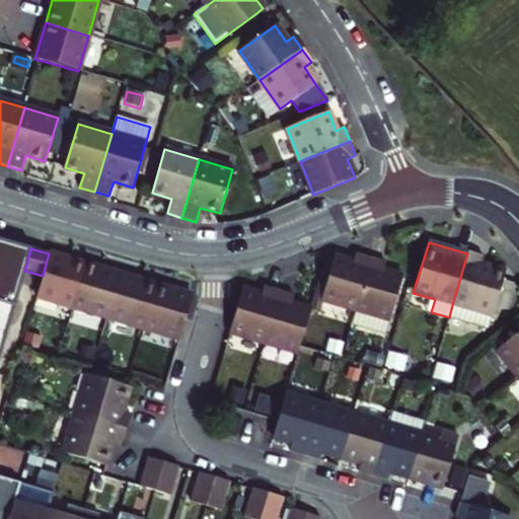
[(43,276),(36,296),(72,307),(85,265),(49,253),(43,276)]
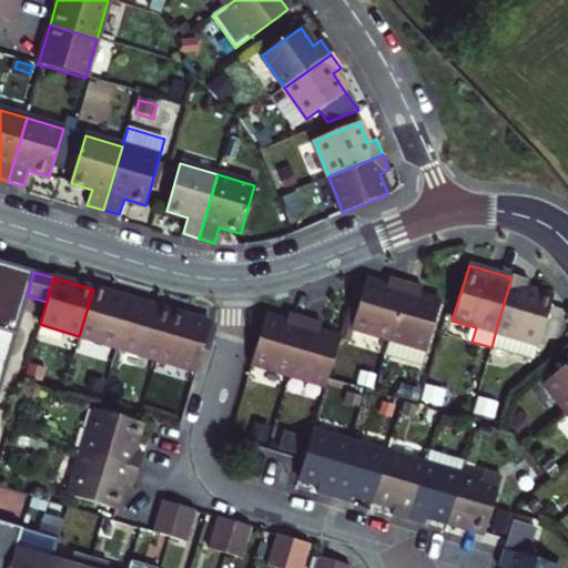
[(495,334),(492,347),(535,359),(551,301),(525,293),(527,282),(511,277),(495,334)]
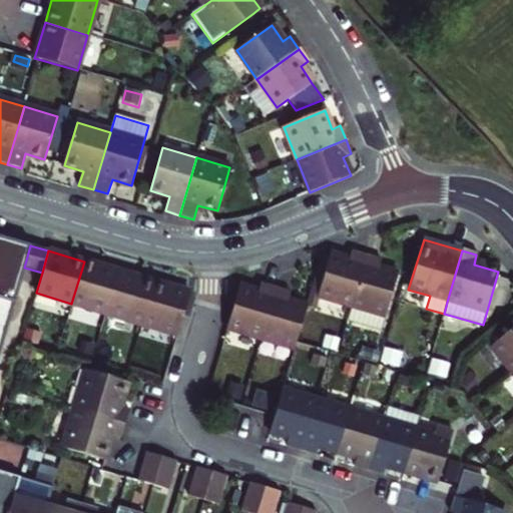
[(329,255),(317,297),(351,306),(366,258),(351,253),(349,262),(329,255)]
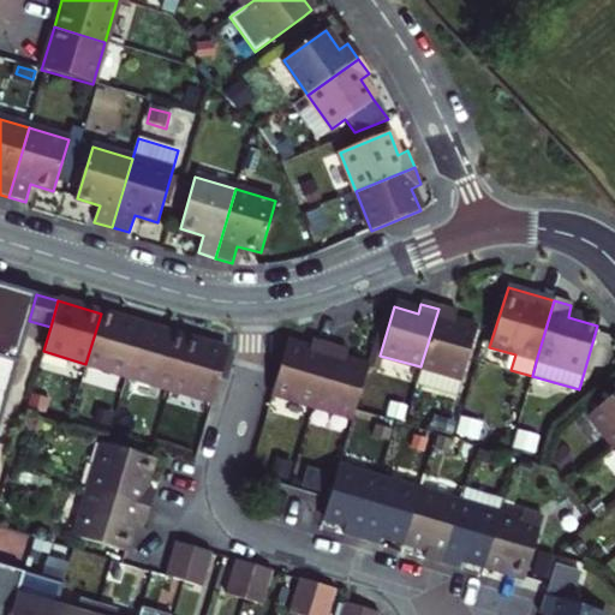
[(394,306),(383,311),(366,368),(376,370),(380,356),(394,306)]
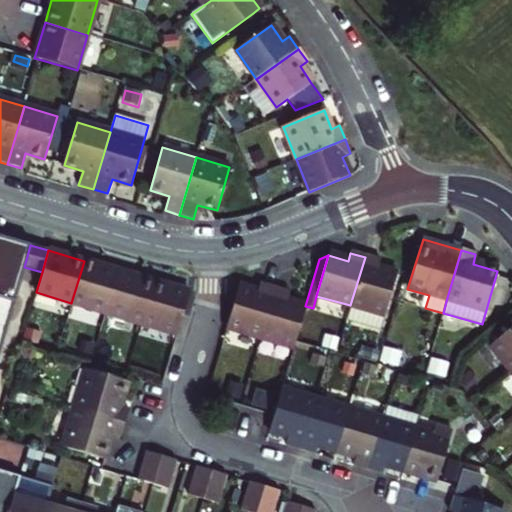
[(350,305),(346,320),(379,330),(395,275),(377,270),(379,261),(365,257),(350,305)]
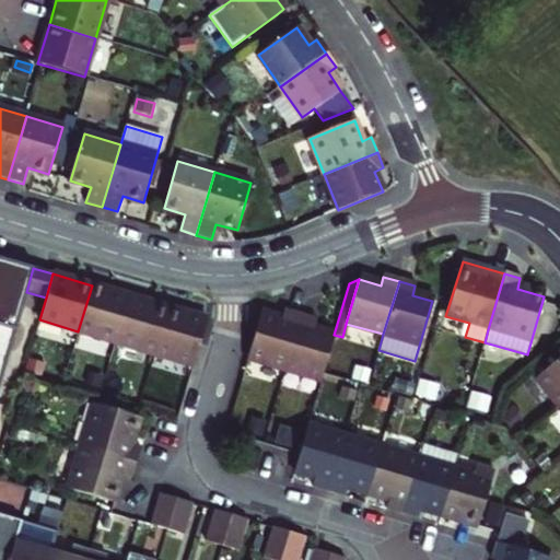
[(125,295),(92,286),(78,331),(117,342),(130,296),(125,295)]
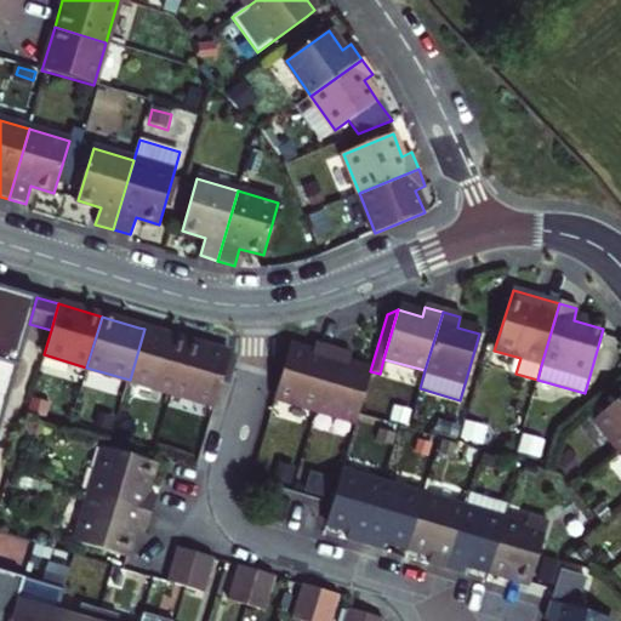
[(187,342),(144,329),(130,380),(172,392),(187,342)]
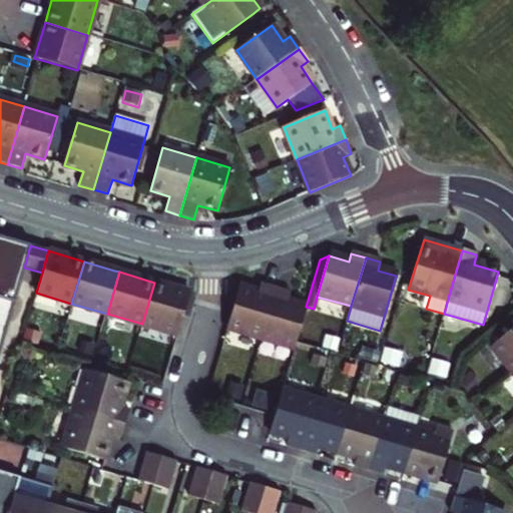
[(142,324),(177,335),(189,293),(154,283),(142,324)]
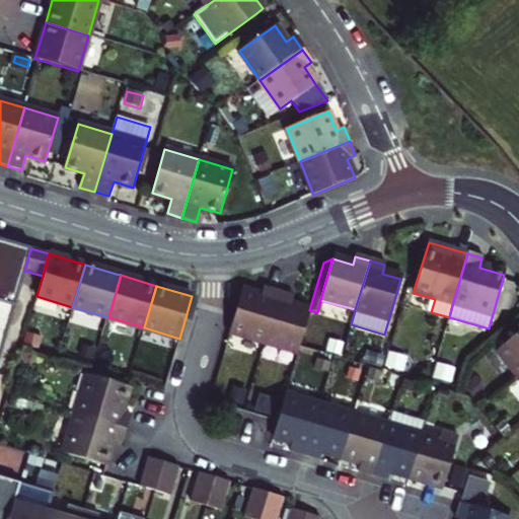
[(229,331),(264,343),(279,291),(264,287),(261,295),(242,290),(229,331)]
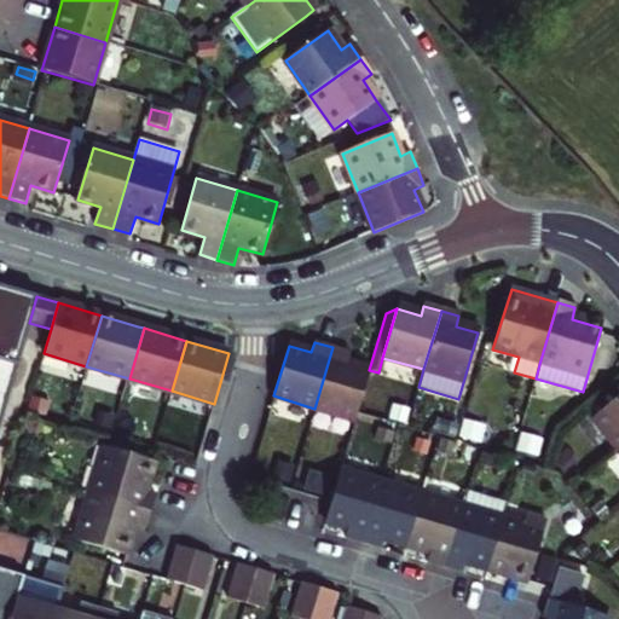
[(333,347),(314,409),(354,420),(357,412),(360,398),(369,370),(347,363),(350,352),(333,347)]
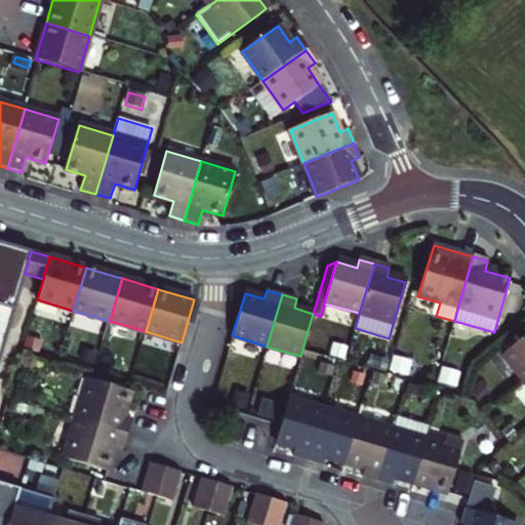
[(524,325),(496,349),(501,356),(524,335),(524,325)]
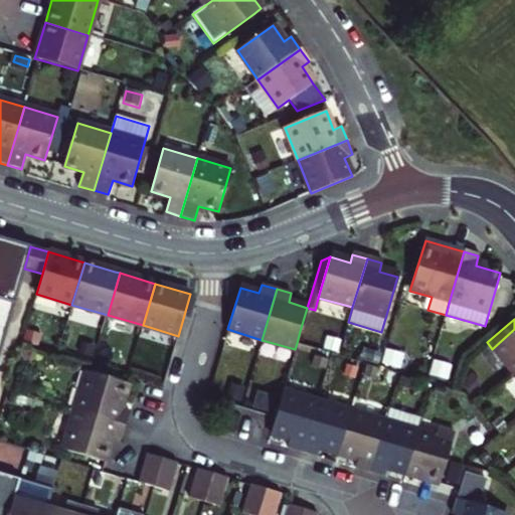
[(514,329),(492,349),(514,375),(514,374),(514,329)]
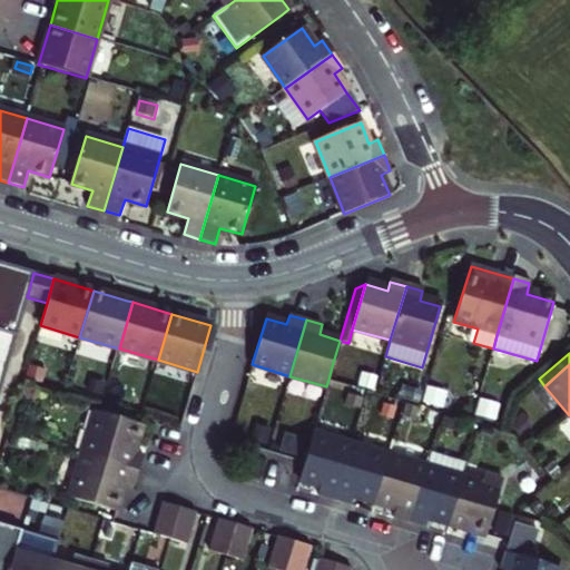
[(375,380),(362,376),(359,386),(372,390),(375,380)]
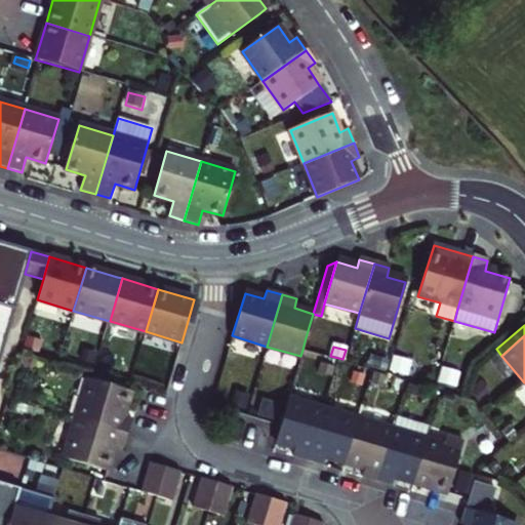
[(388,362),(378,359),(375,368),(385,371),(388,362)]
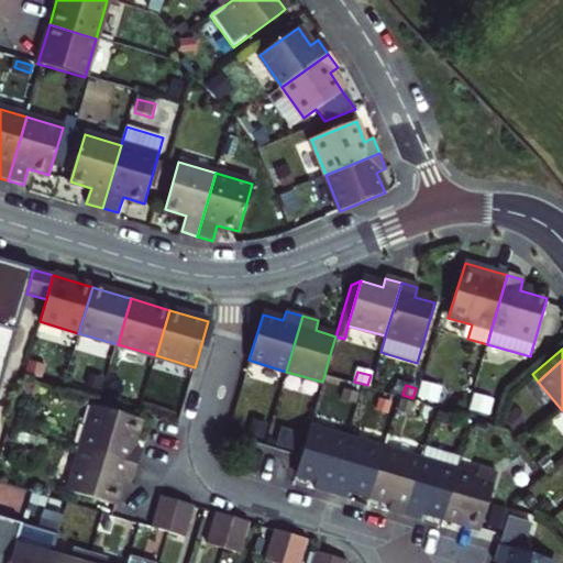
[(434,394),(421,389),(419,399),(432,404),(434,394)]
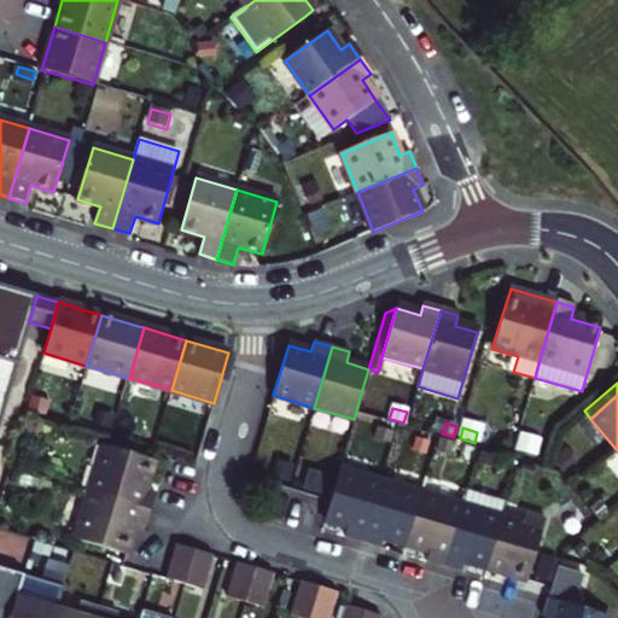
[(426,442),(414,438),(410,450),(423,454),(426,442)]
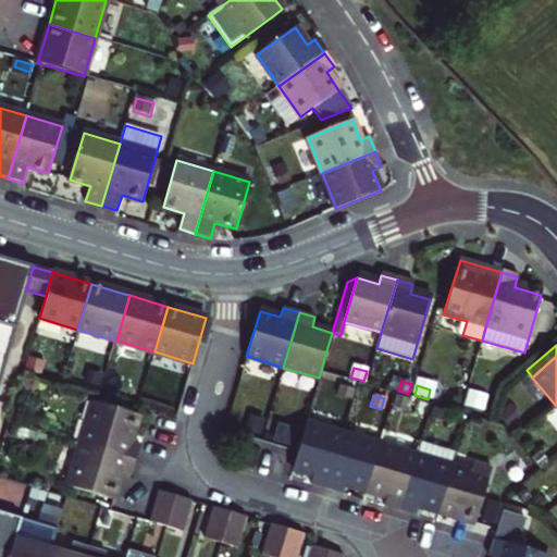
[(93,403),(81,444),(136,461),(140,445),(131,442),(138,416),(93,403)]
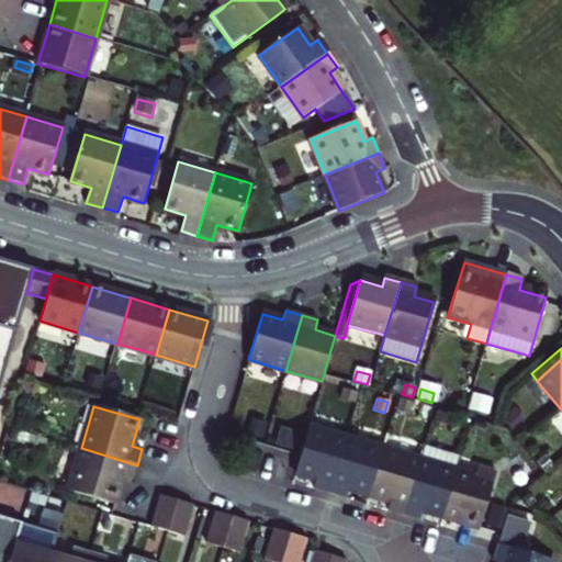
[(454,413),(438,408),(436,418),(451,424),(454,413)]
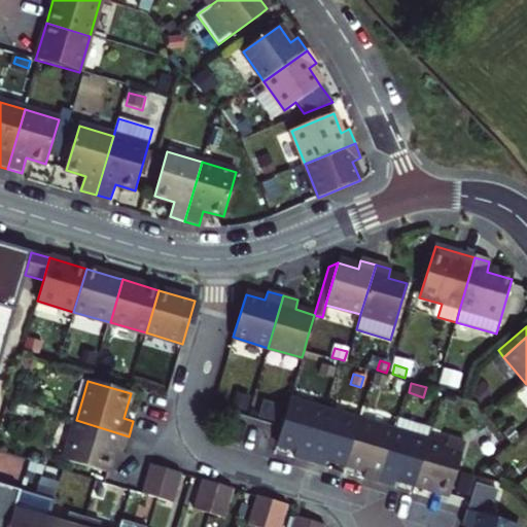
[(309,463),(324,411),(289,400),(281,427),(277,443),(296,449),(293,458),(309,463)]
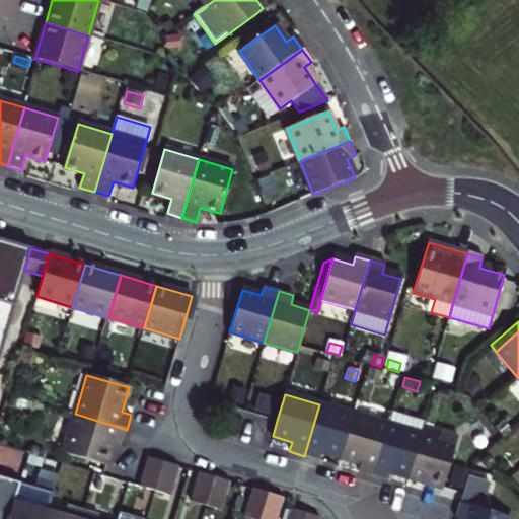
[(271,405),(258,401),(255,411),(268,414),(271,405)]
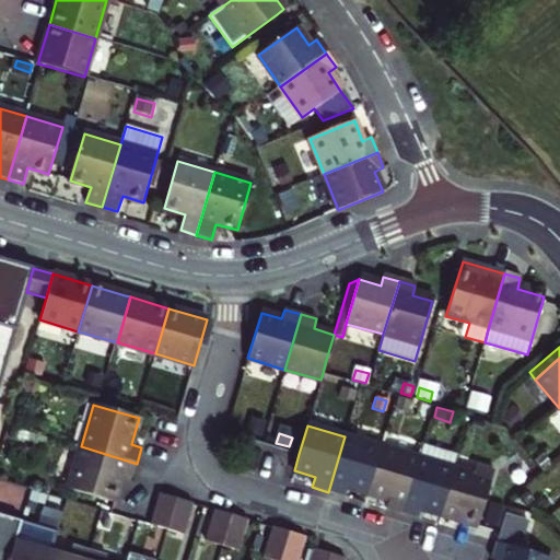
[(366,492),(381,446),(345,436),(328,492),(343,497),(347,487),(366,492)]
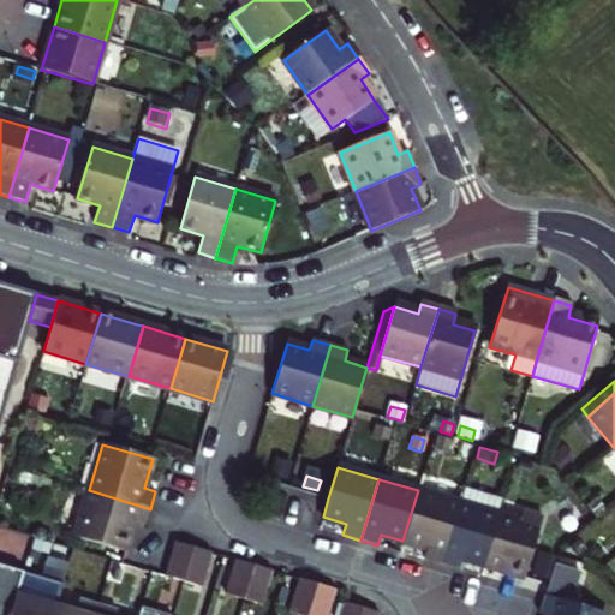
[(150,509),(89,490),(76,536),(125,551),(133,523),(144,526),(150,509)]
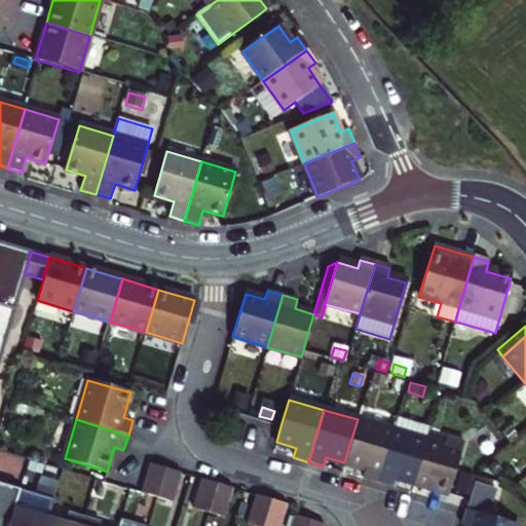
[(392,429),(358,419),(344,462),(365,468),(362,478),(376,482),(392,429)]
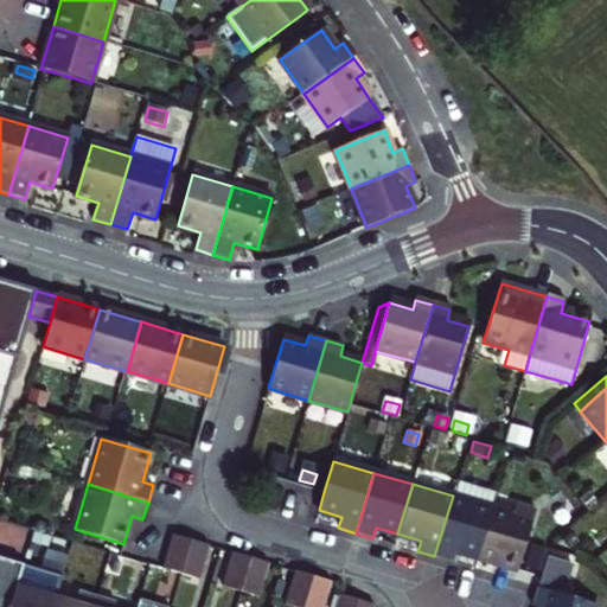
[(567,493),(553,504),(564,518),(577,506),(567,493)]
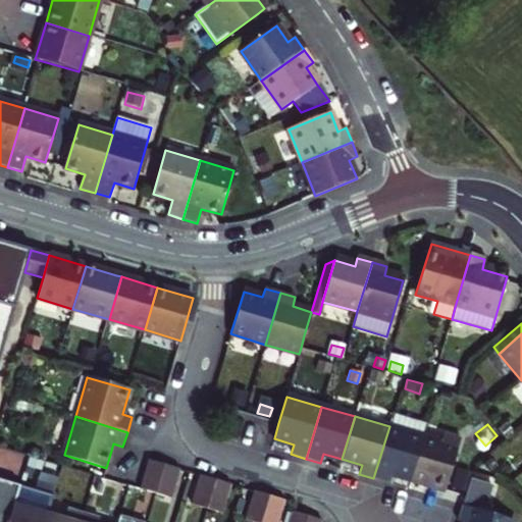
[(411,479),(423,436),(389,426),(373,478),(388,483),(392,473),(411,479)]
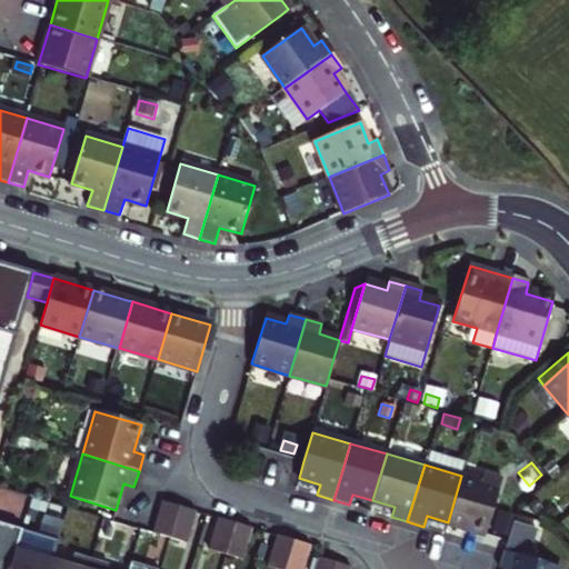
[(482,482),(461,476),(448,522),(485,533),(501,478),(485,473),(482,482)]
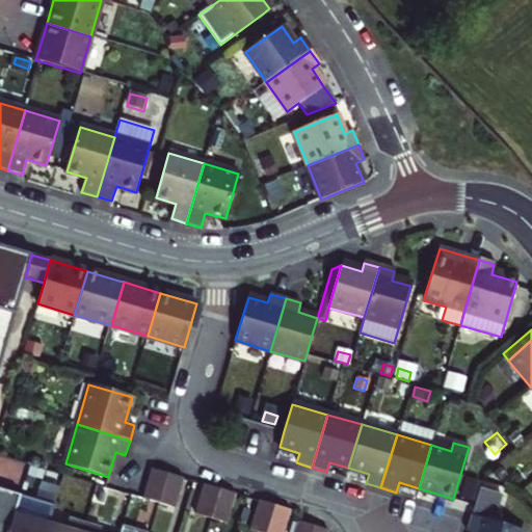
[(159,503),(167,473),(152,469),(142,499),(159,503)]
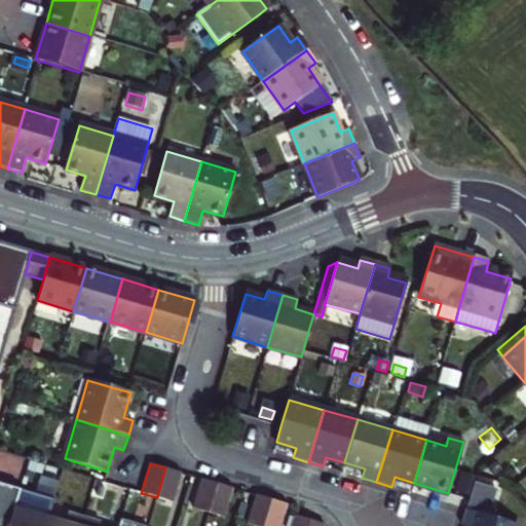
[(157,497),(166,500),(172,501),(181,473),(165,467),(157,497)]
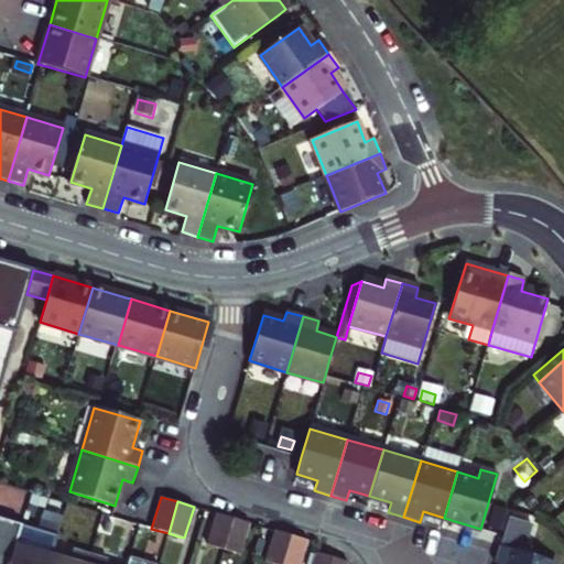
[(224,550),(232,518),(217,513),(207,544),(224,550)]
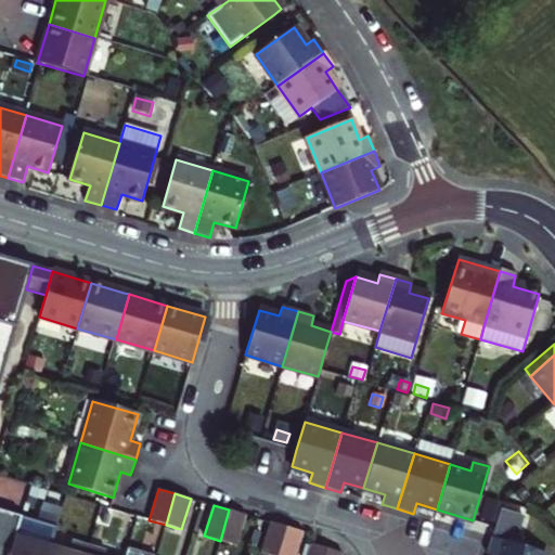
[(499,508),(491,538),(515,544),(524,516),(499,508)]
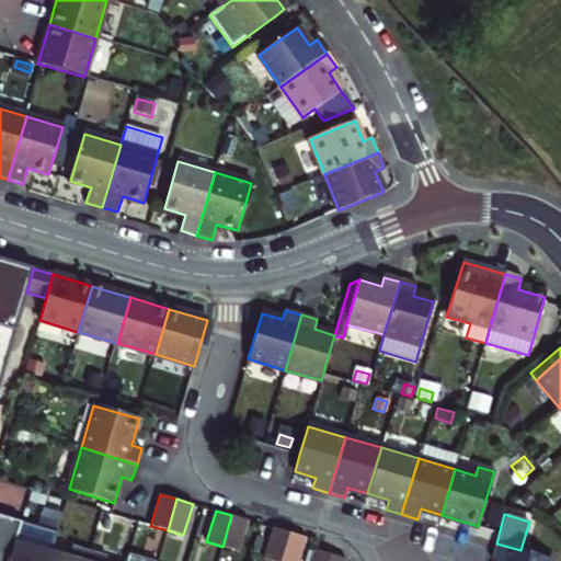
[(0,560),(8,560),(16,530),(20,522),(0,515),(0,560)]
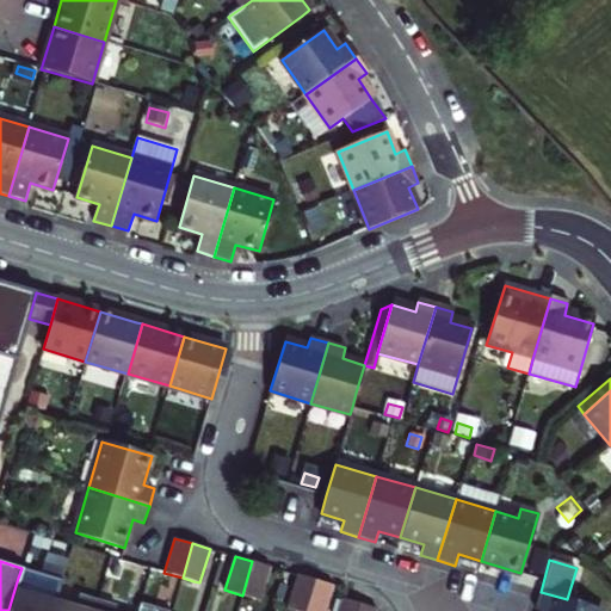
[(270,567),(252,561),(242,596),(259,600),(270,567)]
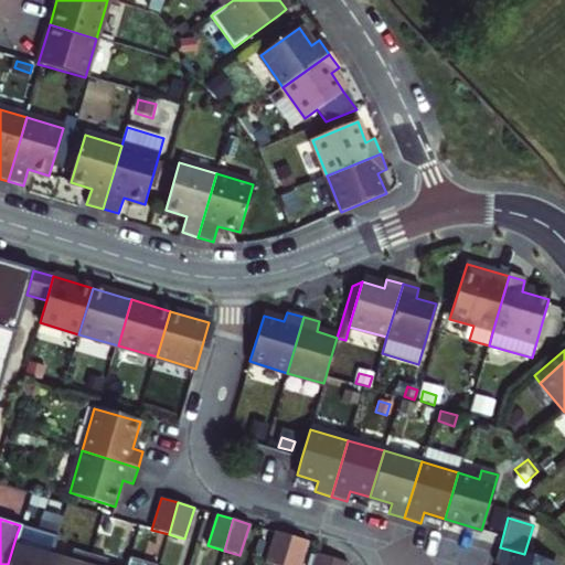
[(283,564),(291,536),(275,531),(265,563),(270,564),(283,564)]
